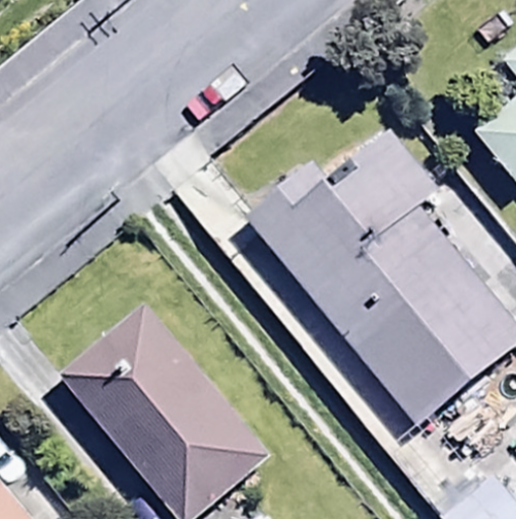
[(515,51),(500,65),(515,83),(515,101),(475,135),(515,180),(515,51)]
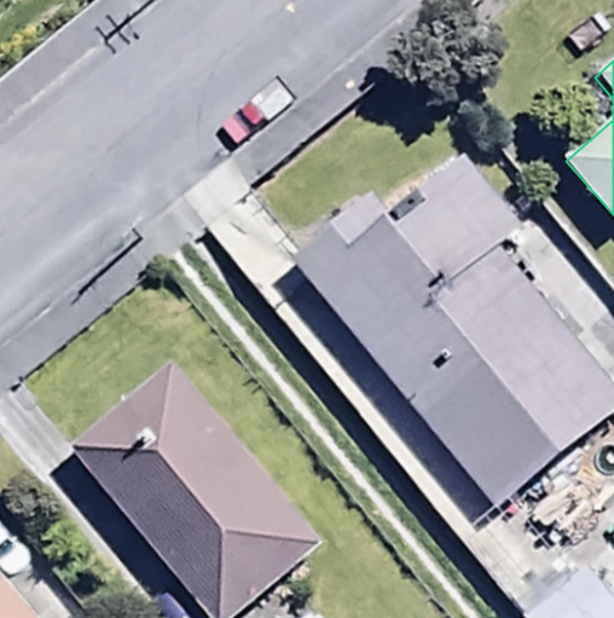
[(368,197),(294,258),(493,507),(613,409),(613,376),(507,243),(521,231),(464,161),(388,221),(368,197)]
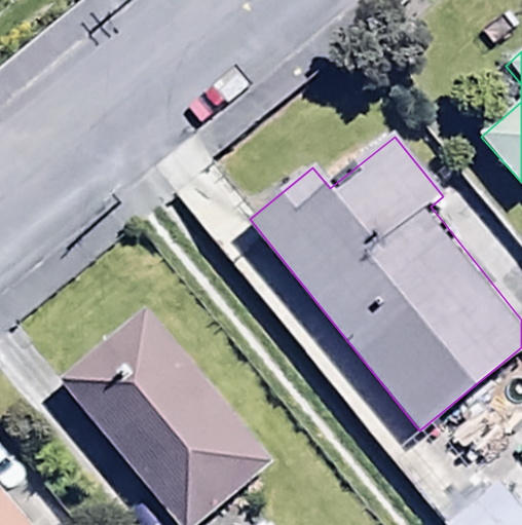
[(144,308),(59,378),(179,524),(198,524),(272,464),(144,308)]
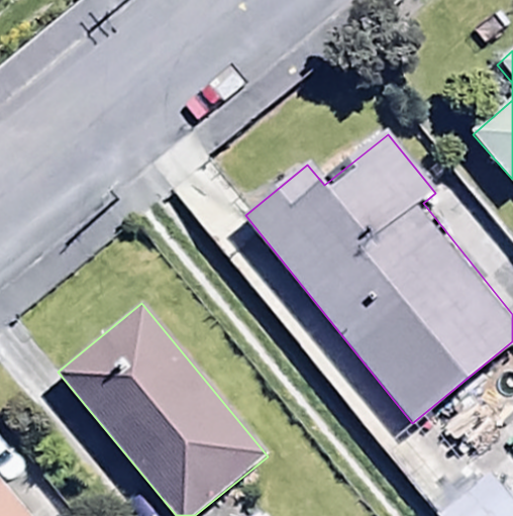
[(512,494),(499,476),(443,515),(512,515),(512,494)]
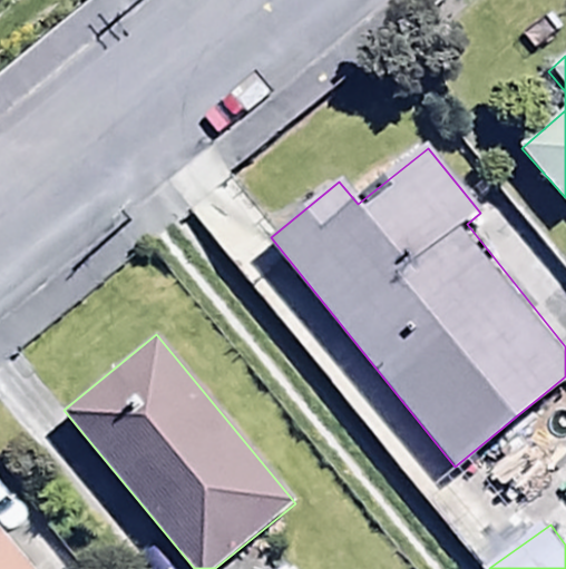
[(19,568),(0,546),(0,568),(19,568)]
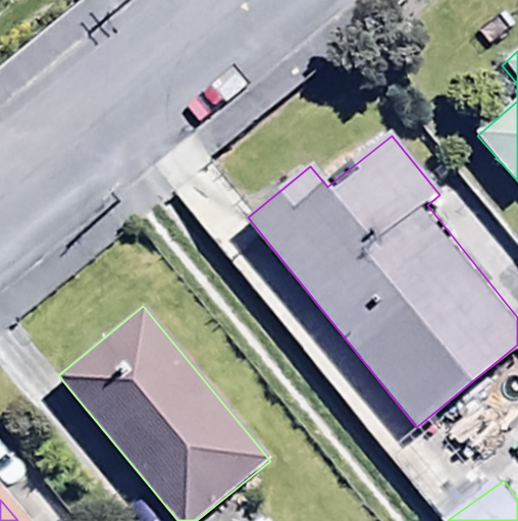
All buildings are outlined.
